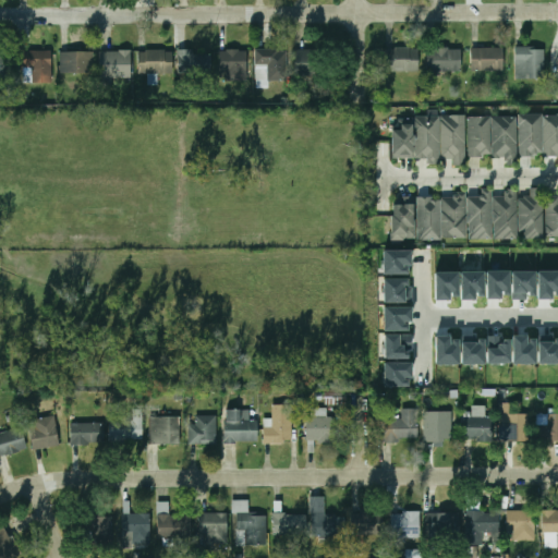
[(419,47),(386,47),(386,72),(419,72),(419,47)]
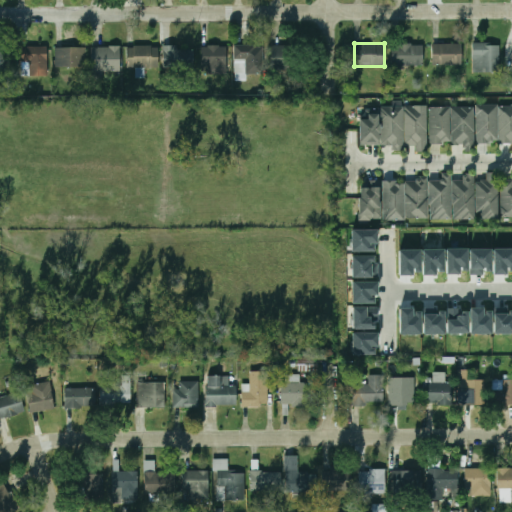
[(393,43),(393,65),(423,65),(423,43),(393,43)]
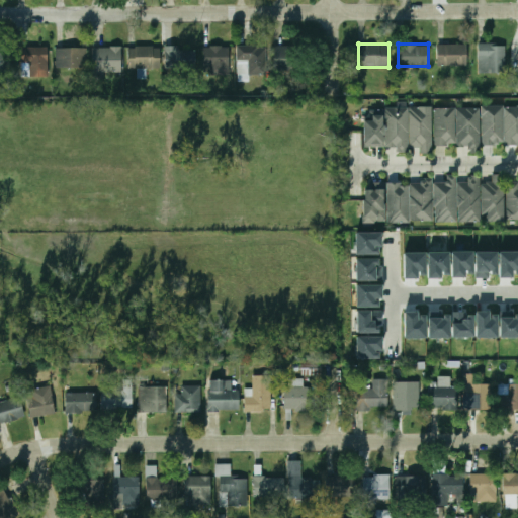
[(437,44),(437,65),(468,65),(468,44),(437,44)]
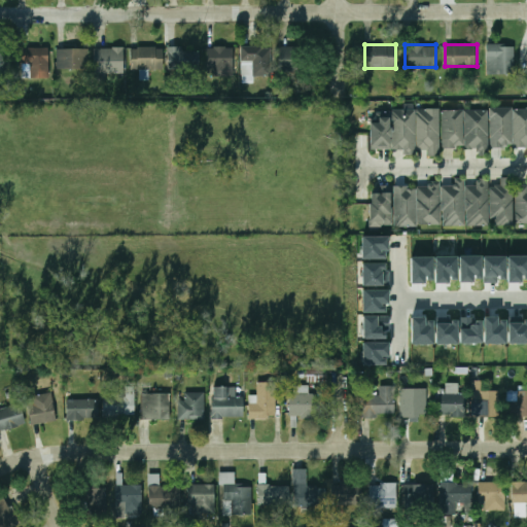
[(488,46),(488,71),(515,71),(515,46),(488,46)]
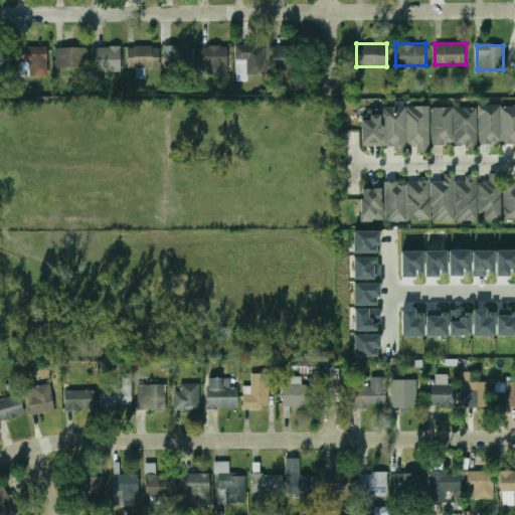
[(129,46),(129,69),(159,69),(159,46),(129,46)]
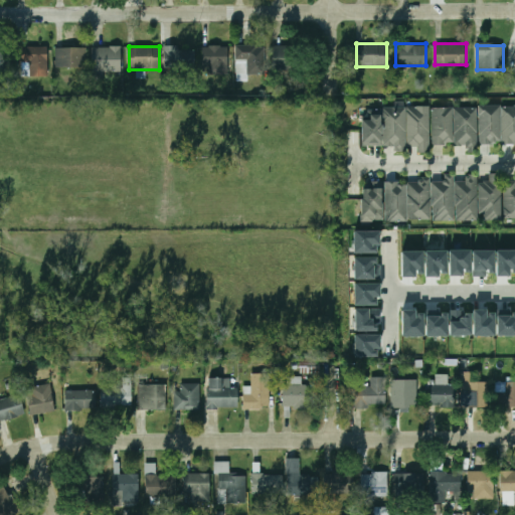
[(209,74),(228,74),(228,46),(203,46),(203,67),(209,67),(209,74)]
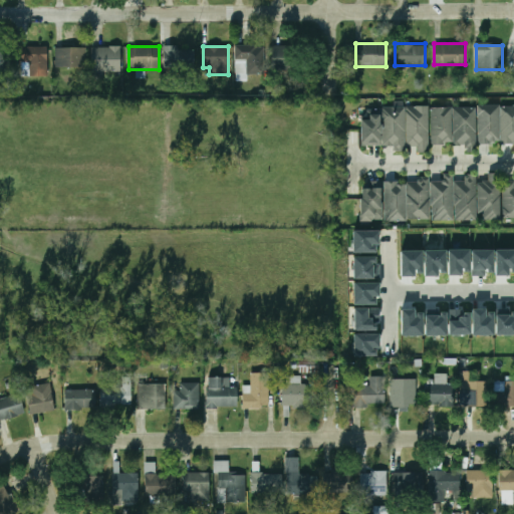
[(236,46),(236,74),(264,74),(264,46),(236,46)]
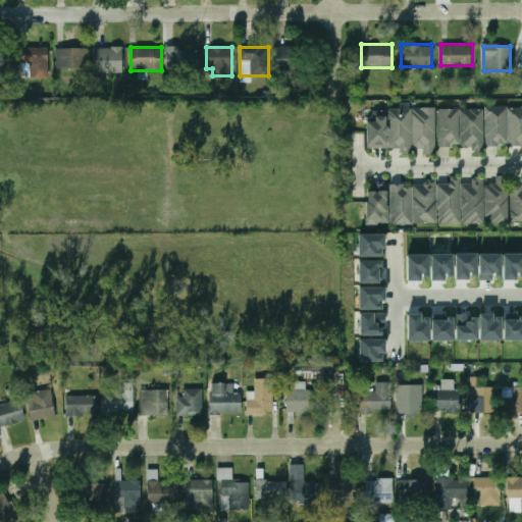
[(276,72),(300,72),(300,47),(276,47),(276,72)]
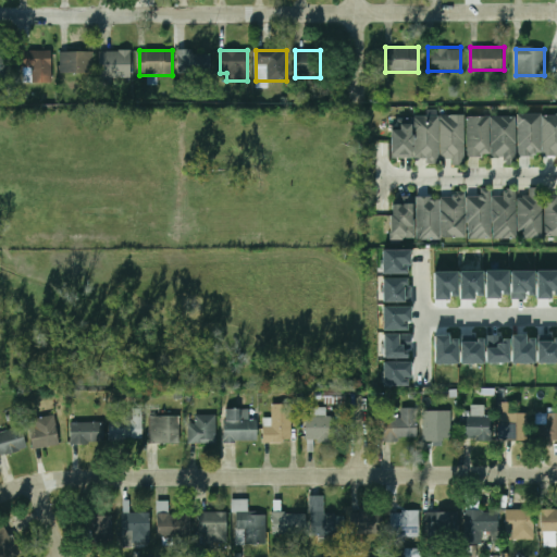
[(53,83),(53,51),(24,51),(24,83),(53,83)]
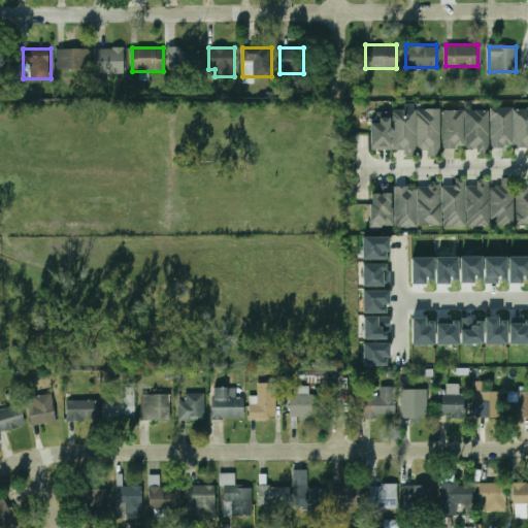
[(94,48),(95,75),(124,75),(124,48),(94,48)]
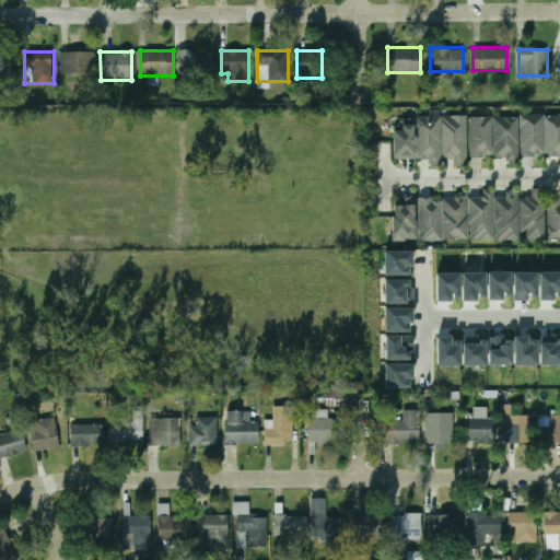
[(61,53),(61,74),(94,74),(94,53),(61,53)]
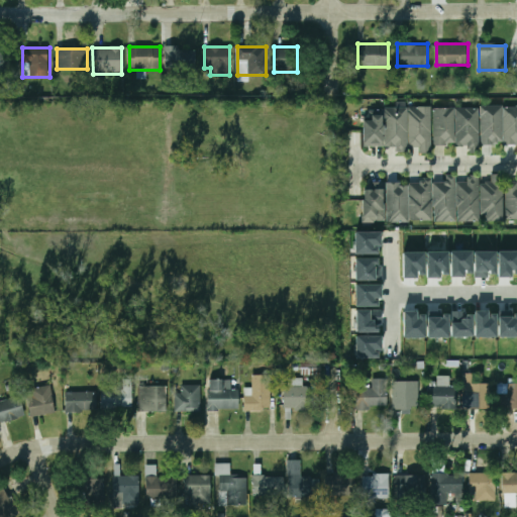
[(166,69),(196,69),(196,48),(166,48),(166,69)]
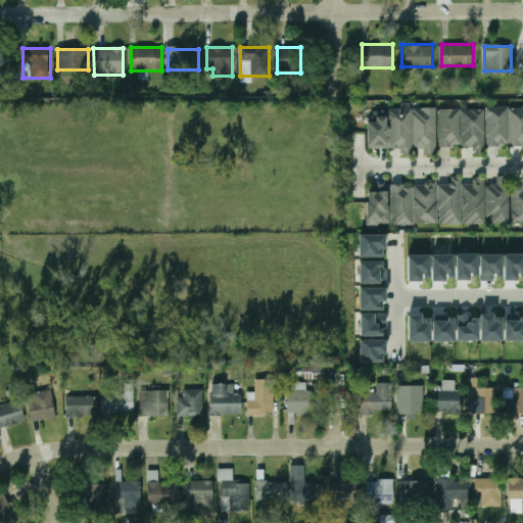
[(14,53),(0,53),(0,74),(14,74),(14,53)]
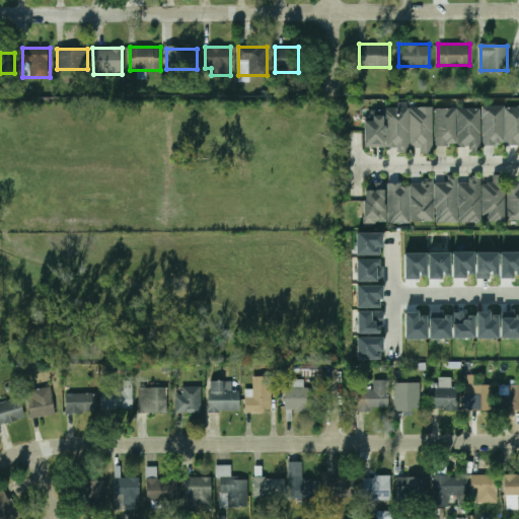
[(504,106),(484,106),(484,145),(504,145),(504,106)]
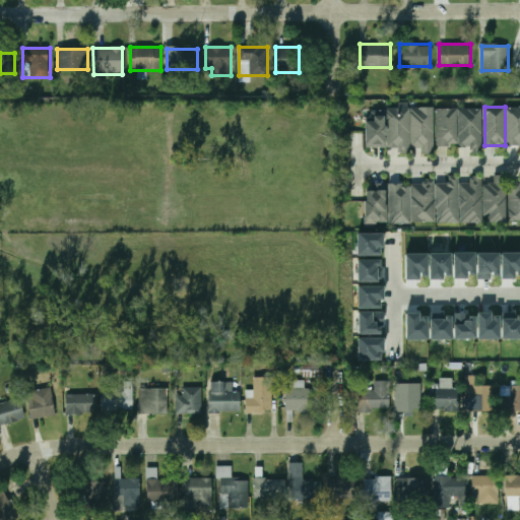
[(508,145),(519,145),(519,107),(507,107),(508,145)]
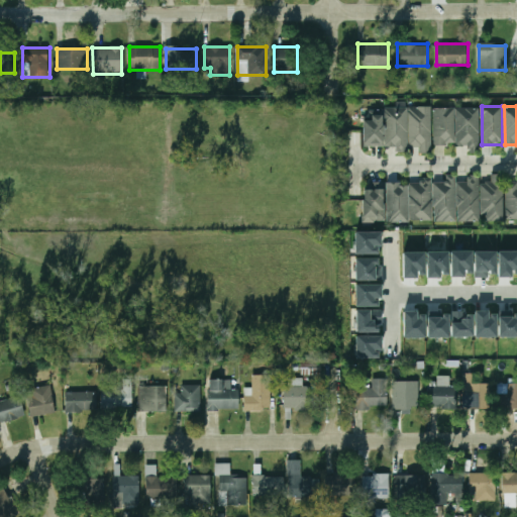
[(407,107),(385,107),(385,146),(407,146),(407,107)]
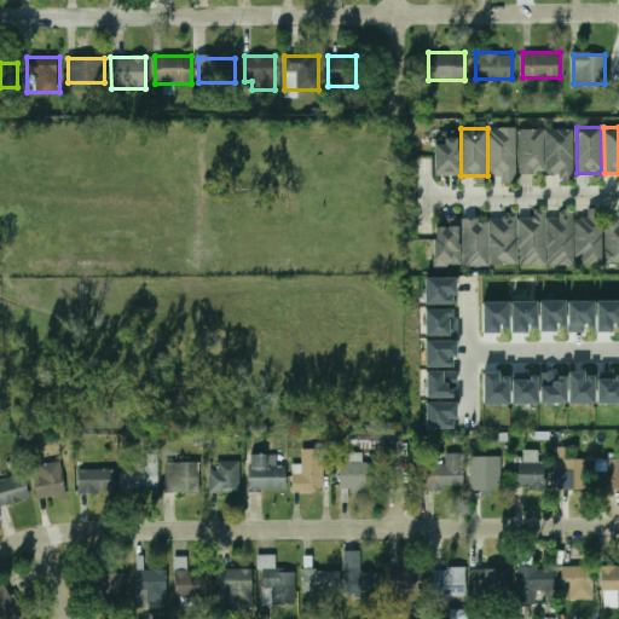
[(490,175),(516,175),(516,128),(490,128),(490,175)]
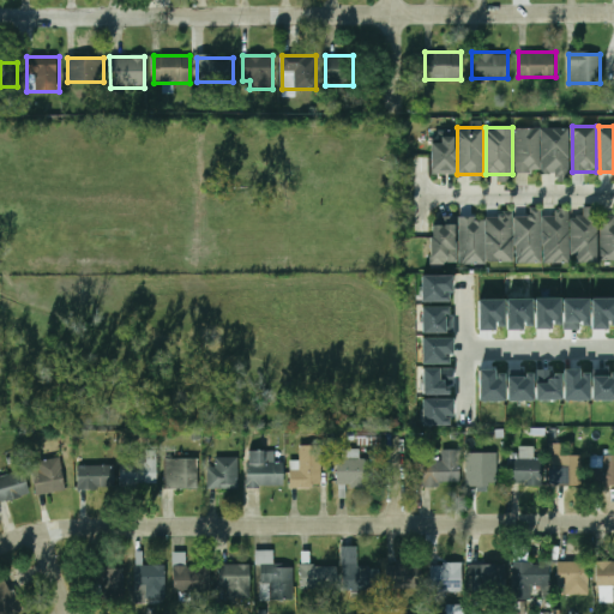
[(542,172),(569,172),(569,127),(542,128),(542,172)]
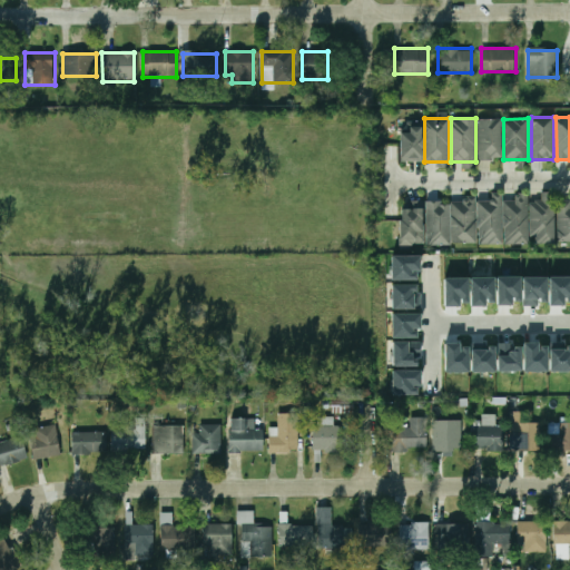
[(501,119),(479,119),(479,159),(501,159),(501,119)]
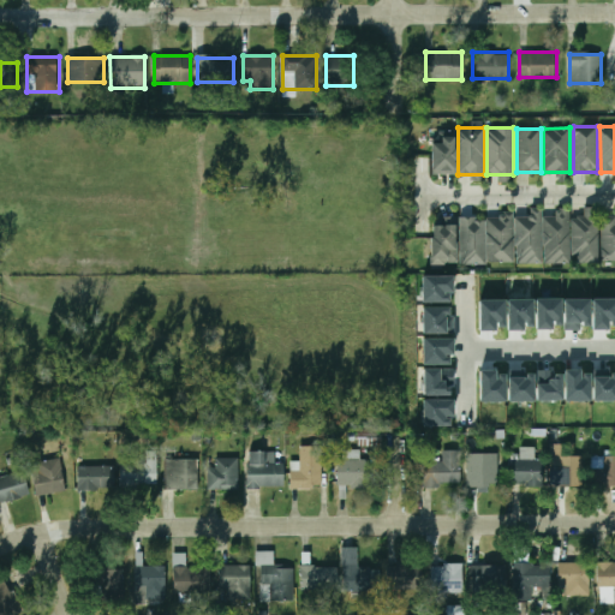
[(457,135),(442,135),(442,143),(433,143),(433,174),(457,174),(457,135)]
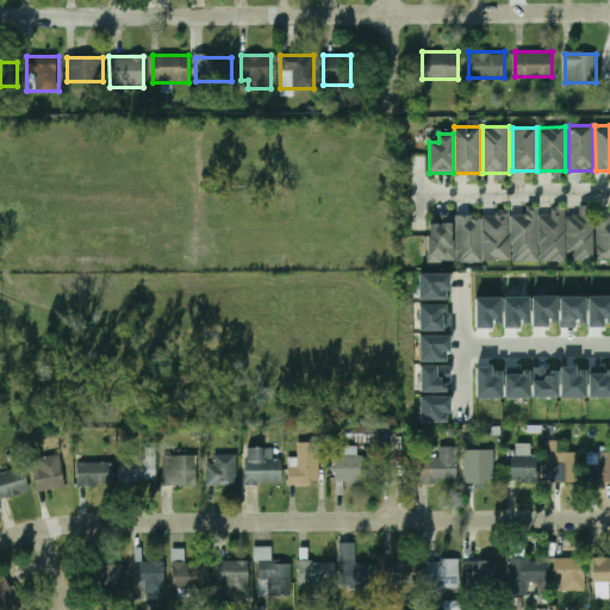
[(571,215),(571,260),(593,260),(593,206),(579,207),(579,215),(571,215)]
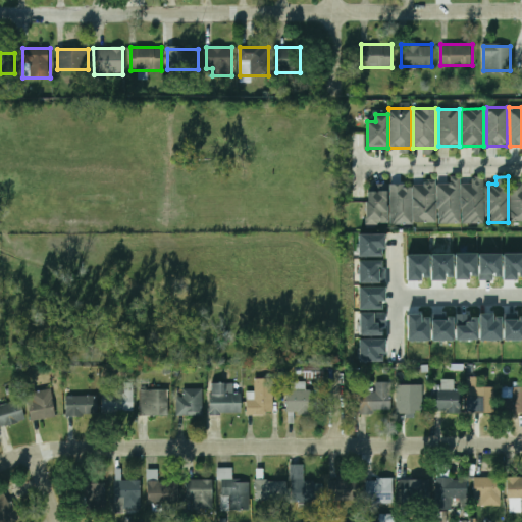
[(483,177),(472,177),(472,184),(462,184),(463,223),(484,223),(483,177)]
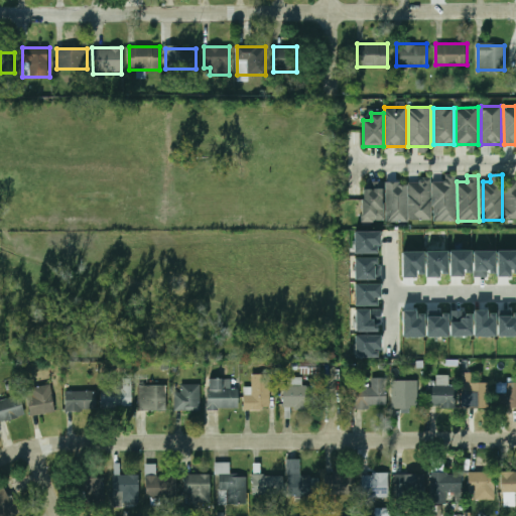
[(505,179),(515,179),(515,218),(505,218),(505,179)]
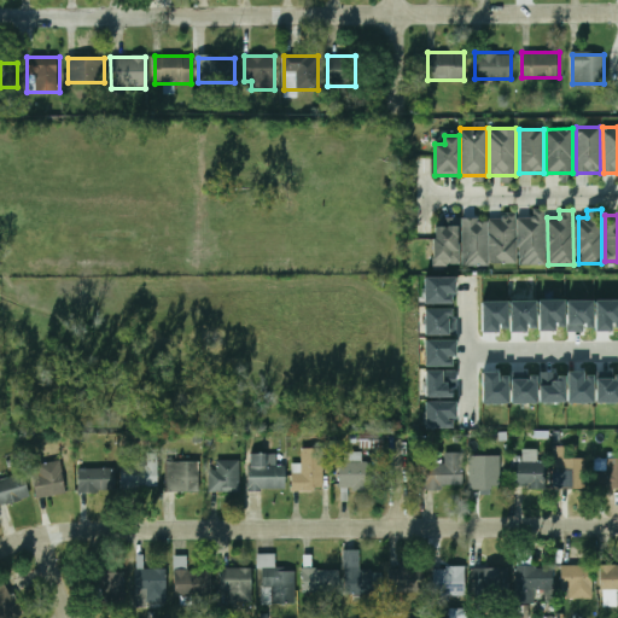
[(491,264),(517,264),(516,216),(491,216),(491,264)]
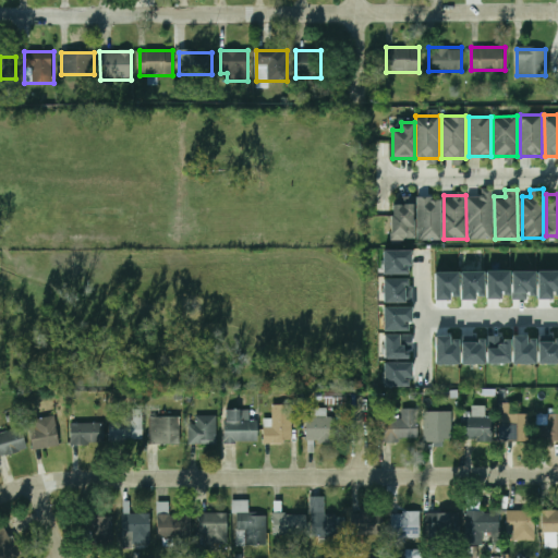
[(492,195),(469,195),(469,239),(492,239),(492,195)]
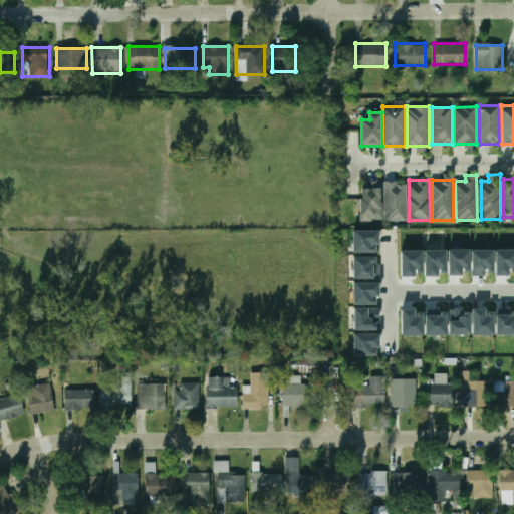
[(406,181),(384,181),(384,220),(407,220),(406,181)]
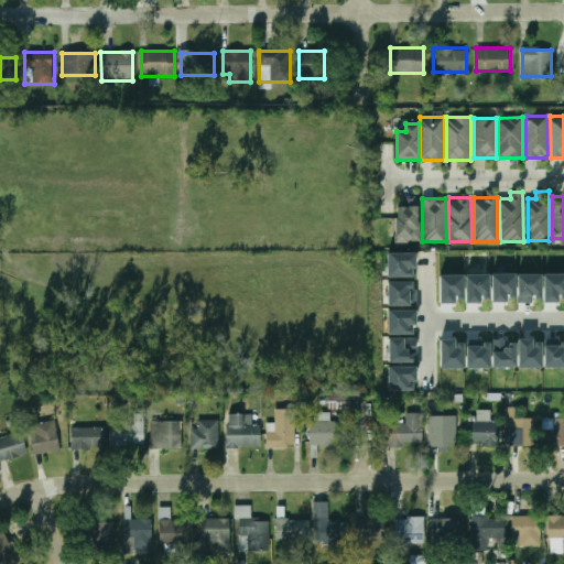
[(396,206),(396,241),(420,241),(420,199),(405,199),(405,206),(396,206)]
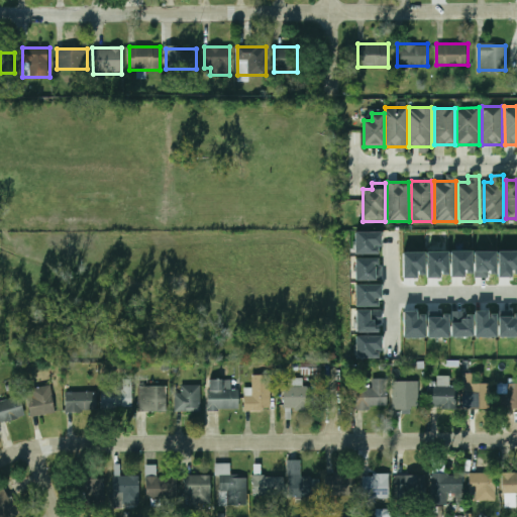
[(450,251),(473,250),(473,274),(467,274),(467,270),(463,270),(463,277),(450,277),(450,251)]
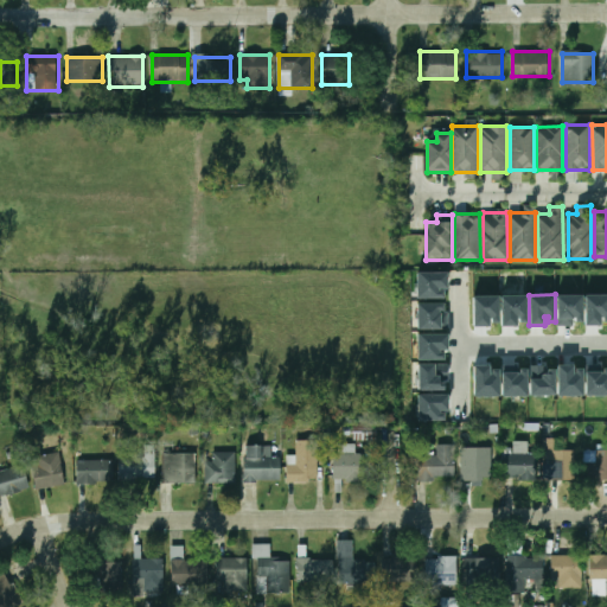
[(473,296),(498,295),(498,323),(492,323),(492,319),(489,319),(489,327),(473,327),(473,296)]
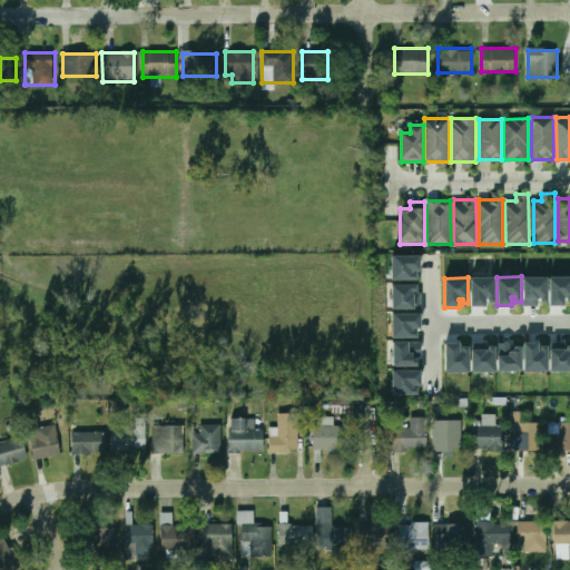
[(522,277),(547,277),(547,303),(540,303),(540,298),(538,298),(538,306),(522,306),(522,277)]
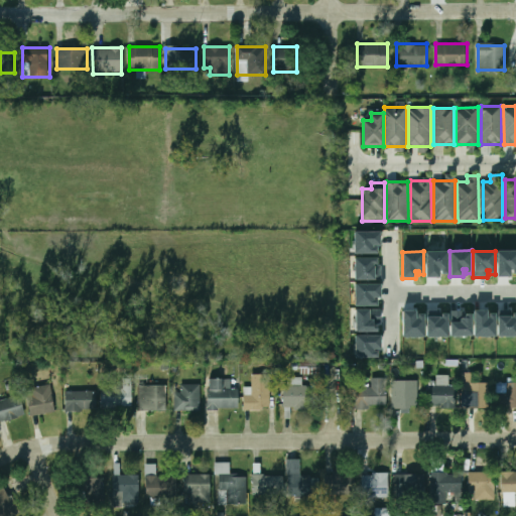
[(497,251),(515,251),(515,274),(512,274),(512,270),(510,270),(511,277),(509,277),(497,276),(497,251)]
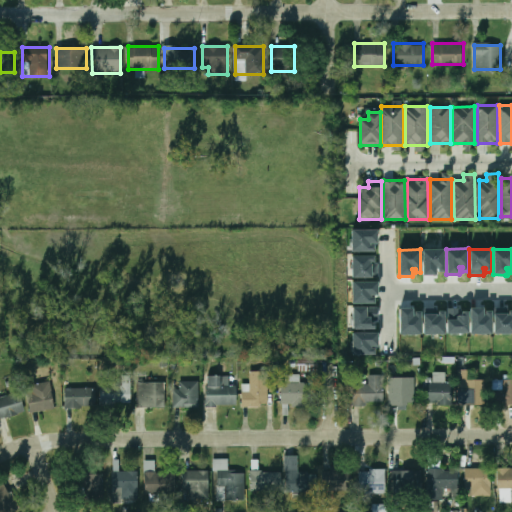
[(399,308),(413,308),(413,315),(415,315),(414,312),(421,311),(421,334),(399,334),(399,308)]
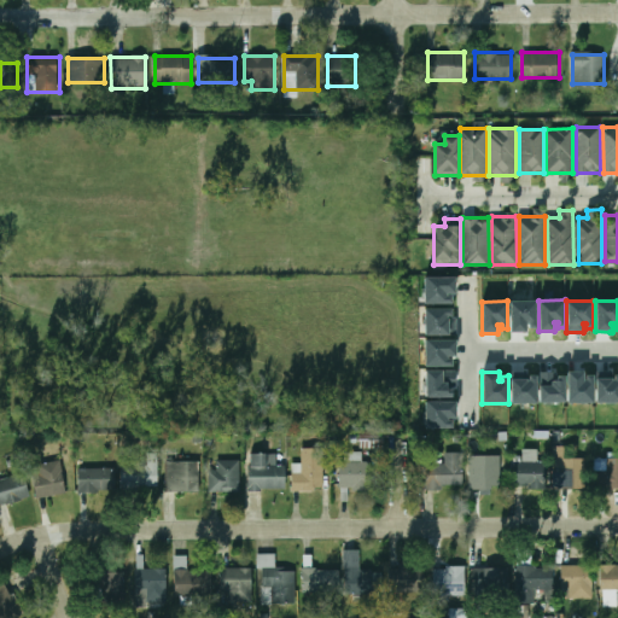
[(536,375),(536,403),(511,403),(511,372),(526,372),(526,379),(526,380),(529,380),(529,375),(536,375)]
